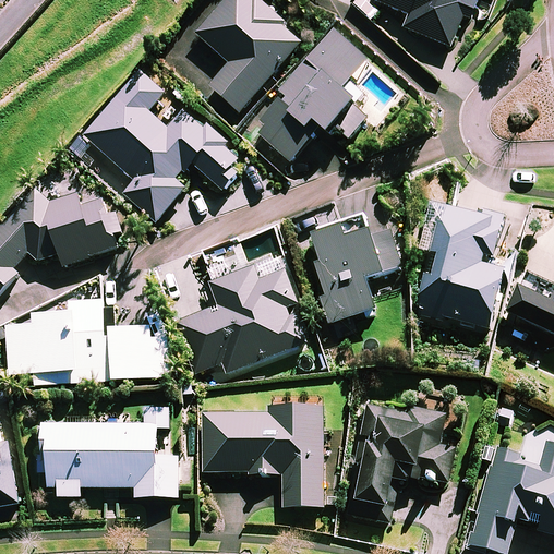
[(282,21),(260,0),(223,0),(194,33),(227,62),(207,84),(237,111),(299,41),(279,24),(282,21)]
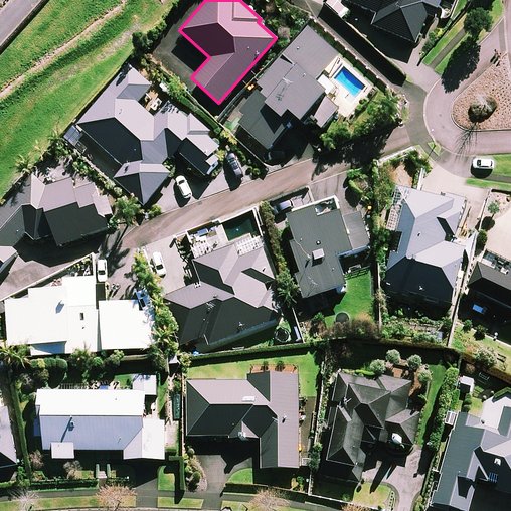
[(337,56),(306,28),(257,82),(263,88),(233,119),(266,149),(295,118),(302,124),(308,119),(319,129),(340,107),(313,81),(337,56)]
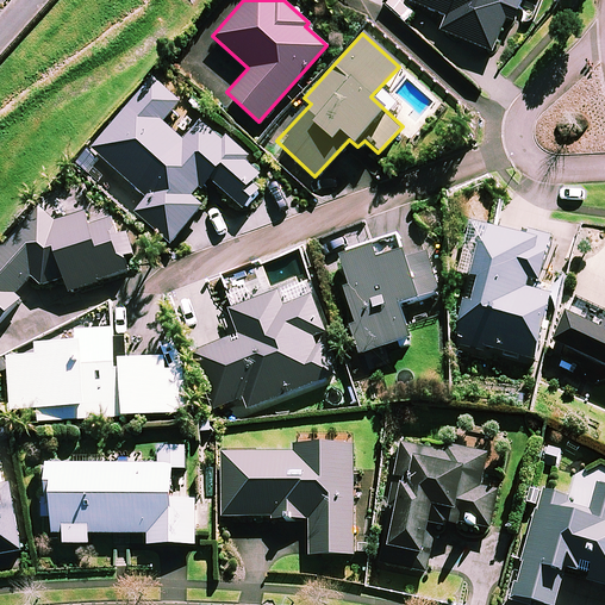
[(209,178),(242,209),(260,188),(253,181),(261,172),(203,118),(182,139),(161,120),(178,103),(151,78),(89,145),(143,195),(132,207),(169,241),(200,205),(191,197),(209,178)]
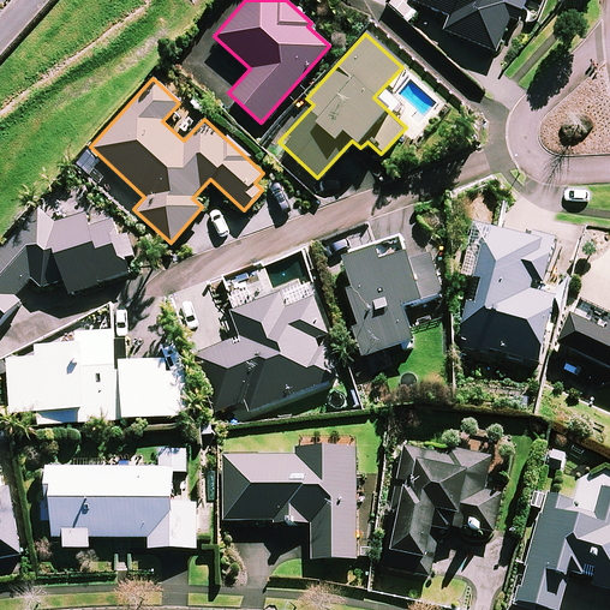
[(90,227),(84,211),(52,223),(37,210),(0,249),(0,320),(18,300),(12,294),(28,279),(36,287),(63,277),(69,292),(125,271),(107,220),(90,227)]
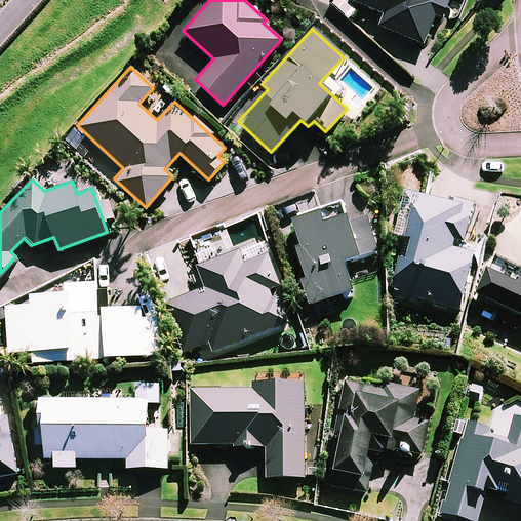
[(473,207),(403,190),(394,228),(405,231),(391,290),(459,308),(473,253),(451,248),(453,239),(464,242),(473,207)]
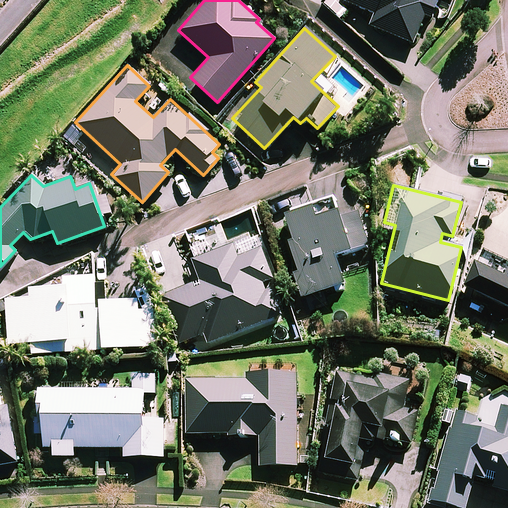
[(295,274),(302,297),(344,283),(336,259),(352,253),(351,249),(367,244),(355,209),(340,214),(334,195),(288,210),(292,224),(286,226),(300,272),(295,274)]
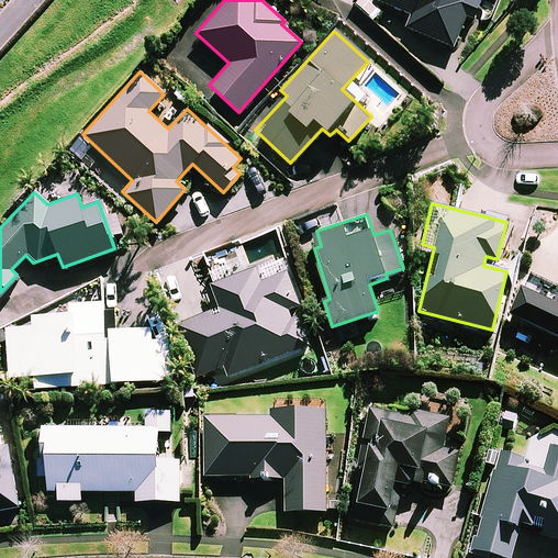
[(278,272),(272,258),(209,281),(220,311),(187,323),(190,331),(183,333),(198,372),(222,364),(226,375),(312,343),(285,270),(278,272)]
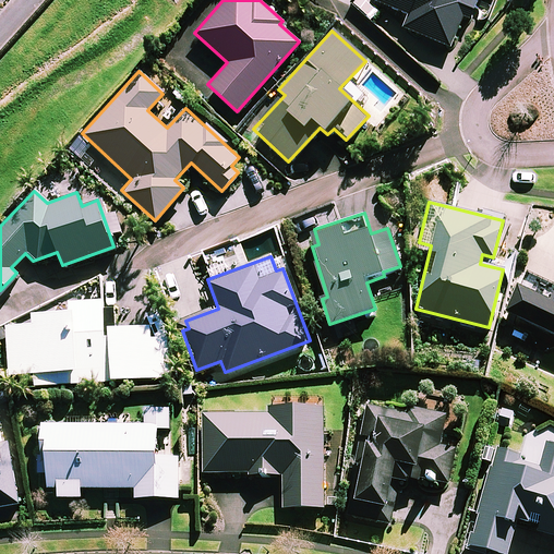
[(506,313),(553,334),(553,287),(525,274),(506,313)]
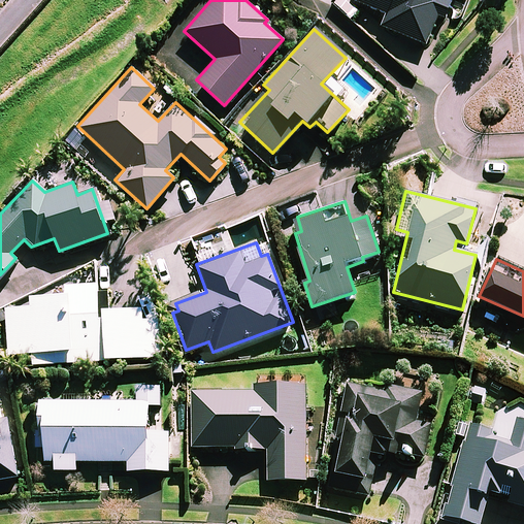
[(98,312),(96,284),(64,286),(65,299),(4,302),(7,354),(30,352),(31,363),(160,356),(157,307),(98,312)]
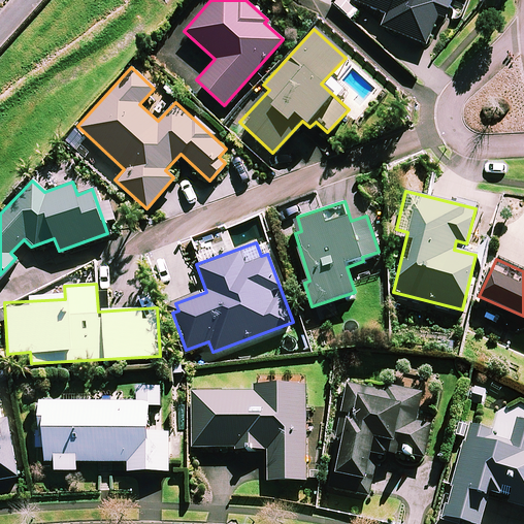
[(384,389),(346,383),(329,487),(365,492),(371,449),(424,457),(429,422),(416,420),(420,391),(384,385),(384,389)]
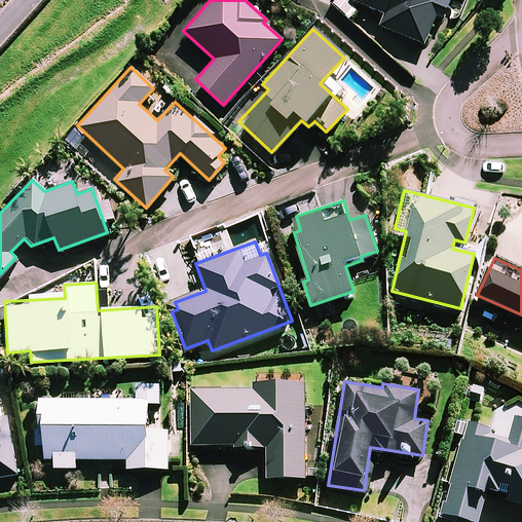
[(189,388),(189,443),(230,443),(230,446),(265,446),(265,477),(304,477),(303,382),(251,382),(251,388),(189,388)]
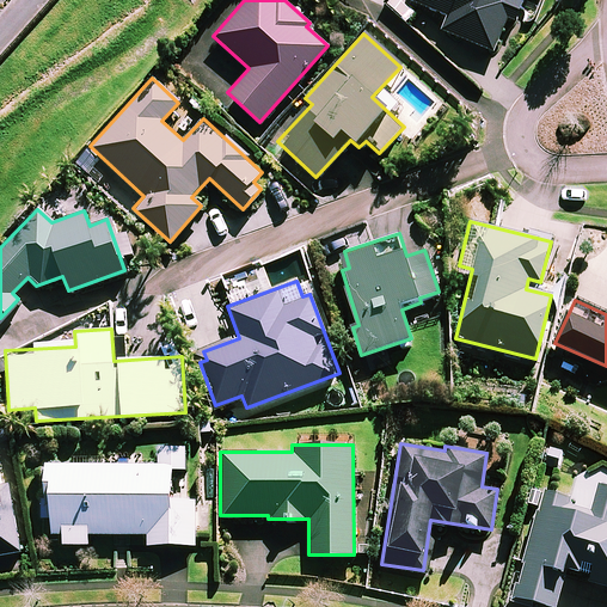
[(194,480),(184,472),(184,446),(158,446),(158,464),(44,464),(44,496),(40,496),(40,516),(50,516),(50,532),(61,532),(61,543),(86,543),(86,532),(149,533),(149,544),(194,544),(194,500),(183,500),(184,495),(194,480)]
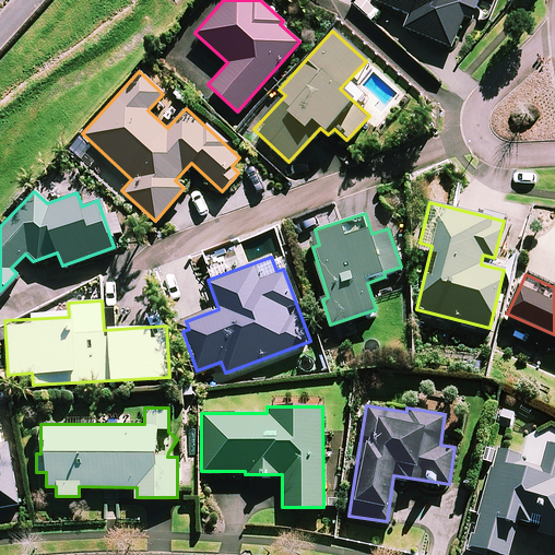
[(536,530),(554,534),(554,440),(546,439),(539,465),(518,460),(519,455),(496,448),(469,545),(506,554),(517,519),(538,524),(536,530)]
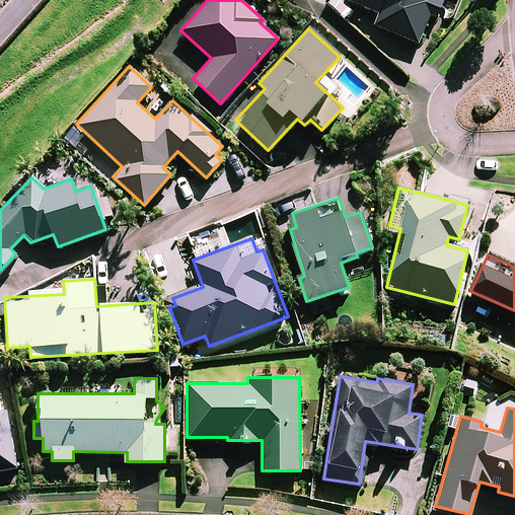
[(0,412),(0,468),(16,466),(8,410),(0,412)]
